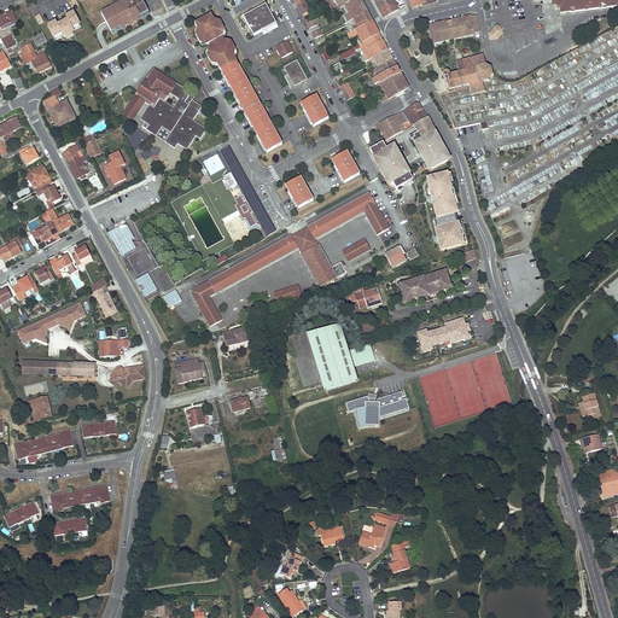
[(150,15),(141,0),(127,0),(123,3),(122,0),(111,6),(112,7),(101,13),(112,34),(150,15)]
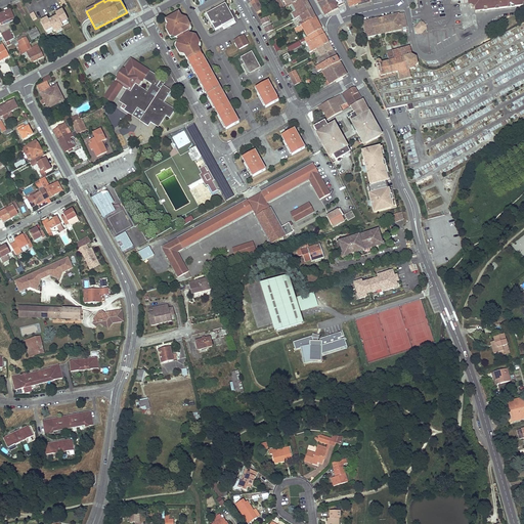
[(285,8),(280,0),(278,0),(276,1),(280,10),(285,8)]
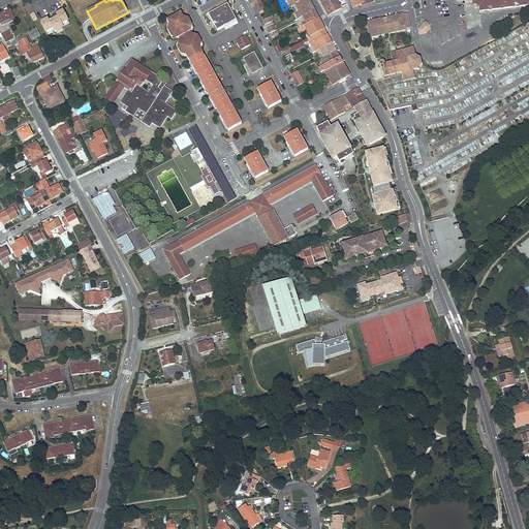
[(314,10),(308,0),(302,0),(296,4),(300,11),(298,12),(296,13),(299,19),(302,18),(303,17),(314,10)]
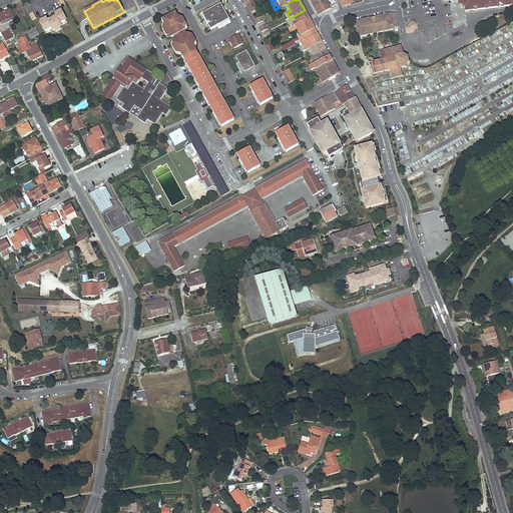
[(315,8),(328,1),(327,0),(315,0),(312,2),(315,8)]
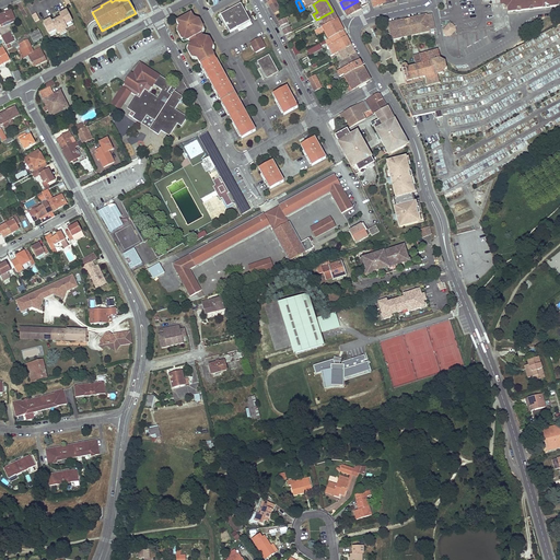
[(559,0),(506,0),(508,9),(509,12),(559,6),(559,0)]
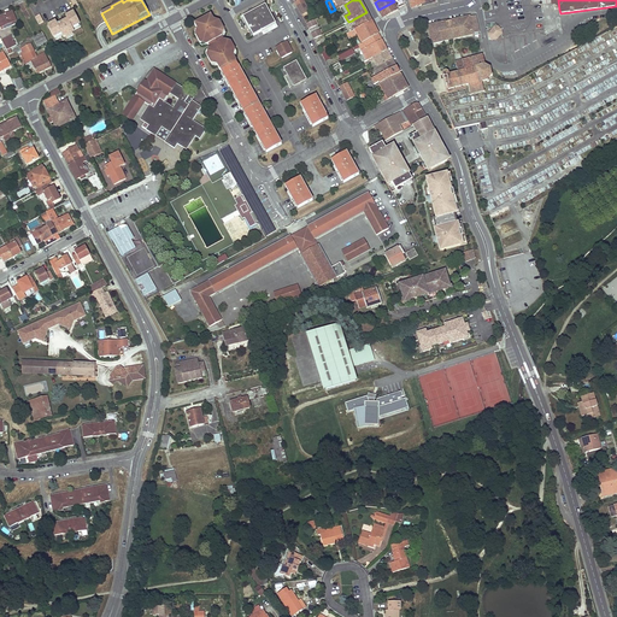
[(383,17),(398,10),(397,9),(398,7),(394,1),(378,10),(383,17)]
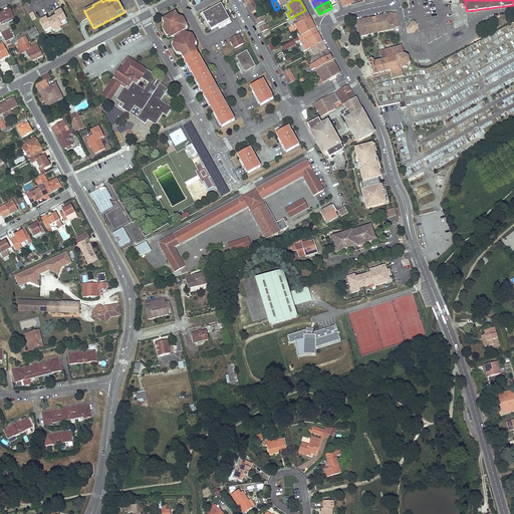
[(257,9),(253,2),(248,5),(251,12),(257,9)]
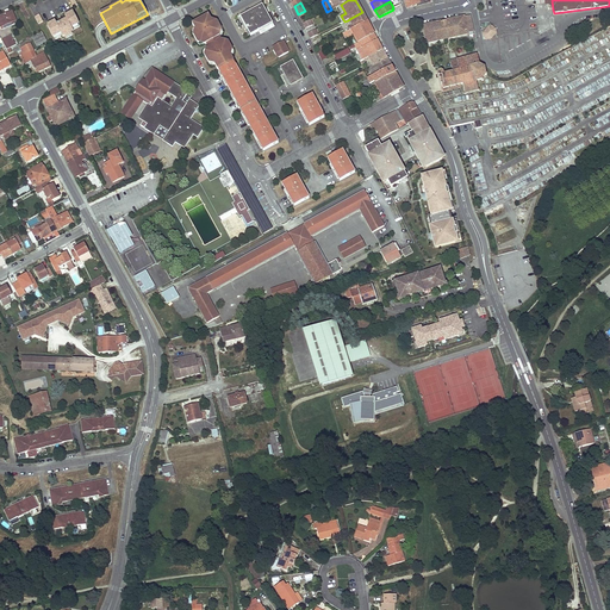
[(273,24),(262,5),(240,17),(250,36),(259,31),(273,24)]
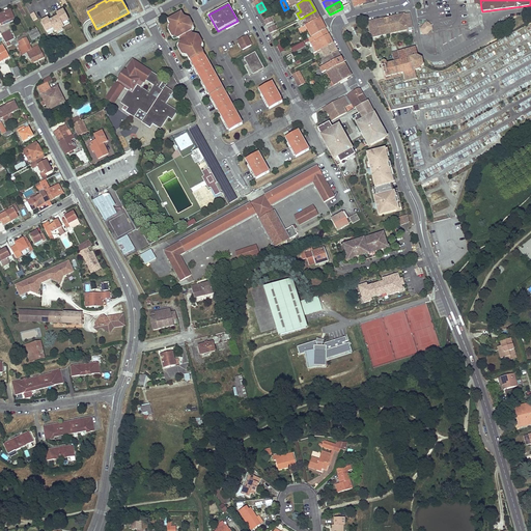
[(6,7),(3,8),(5,12),(0,15),(0,22),(1,24),(2,27),(15,21),(10,10),(8,11),(6,7)]
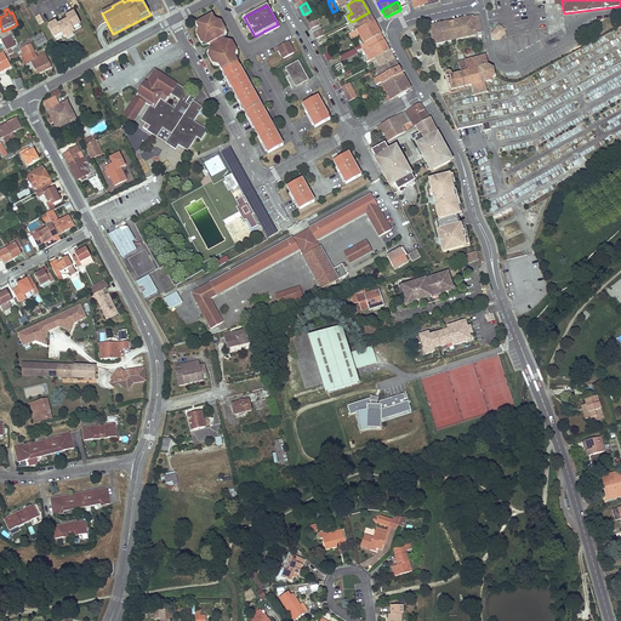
[(56,22),(49,26),(55,38),(62,34),(64,38),(66,36),(68,39),(74,36),(73,33),(75,32),(73,28),(81,24),(74,12),(67,17),(68,20),(58,26),(56,22)]
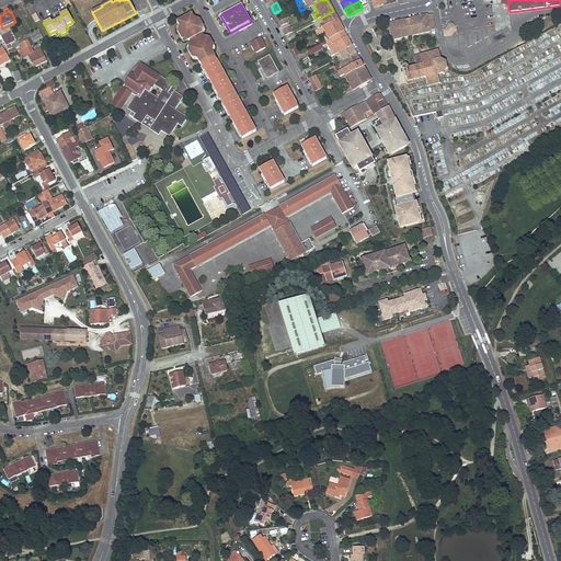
[(338,20),(333,11),(321,18),(324,24),(323,25),(321,25),(322,27),(338,20)]
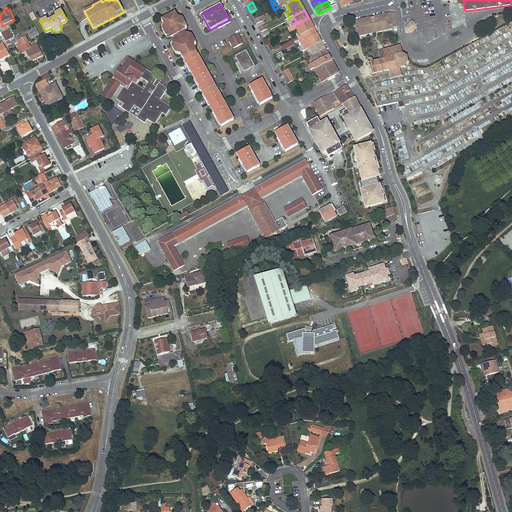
[(233,120),(196,51),(194,47),(192,44),(195,42),(192,35),(188,37),(187,34),(186,34),(184,30),(185,30),(183,27),(186,25),(182,18),(179,20),(177,16),(175,13),(162,20),(161,20),(164,24),(166,27),(162,29),(166,36),(169,34),(171,38),(173,36),(173,37),(174,36),(176,35),(178,38),(176,39),(173,41),(175,44),(172,46),(175,53),(179,51),(181,55),(183,59),(183,58),(221,126),(233,120)]
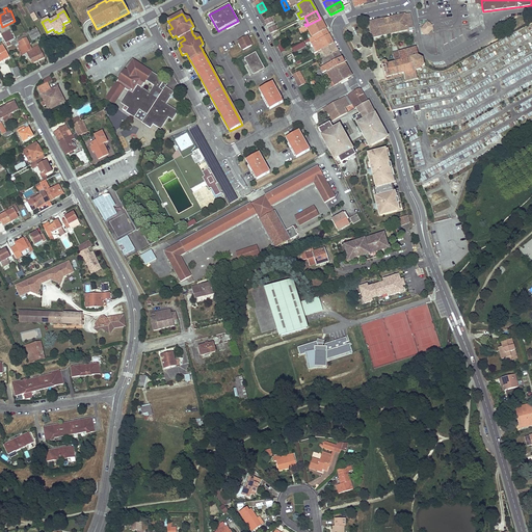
[(409,14),(369,23),(373,37),(407,29),(408,31),(413,30),(409,14)]
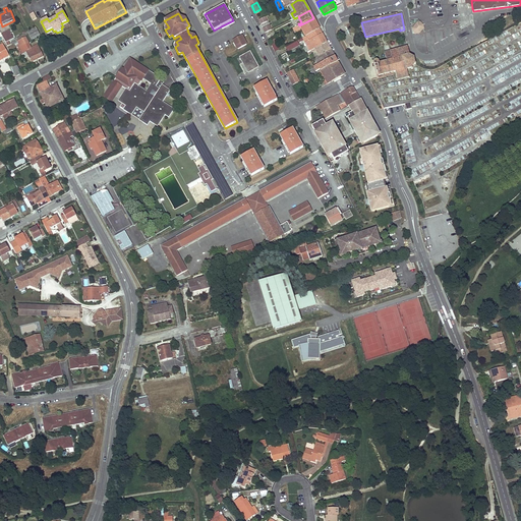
[(320,30),(313,18),(299,25),(293,29),(295,34),(302,30),(305,37),(320,30)]
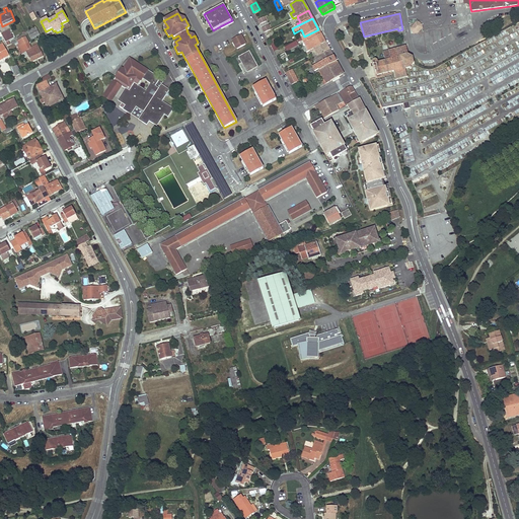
[(222,29),(233,22),(232,20),(220,26),(222,29)]
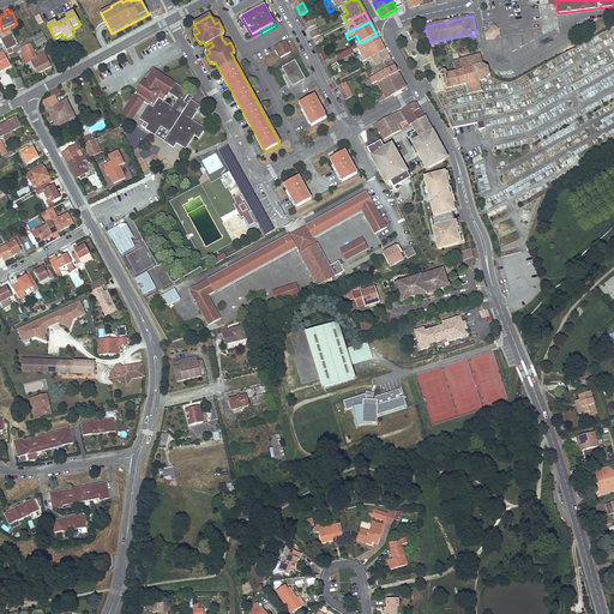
[(499,30),(495,26),(492,28),(487,34),(487,37),(491,40),(493,40),(499,34),(499,30)]
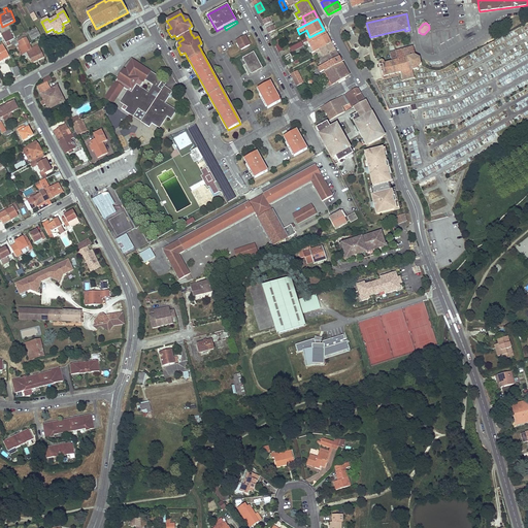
[(2,35),(6,43),(8,42),(14,39),(11,34),(13,33),(11,30),(2,35)]
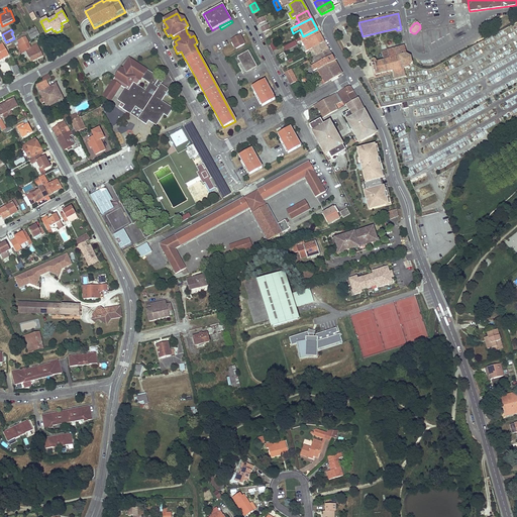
[(28,33),(31,39),(39,34),(36,29),(28,33)]
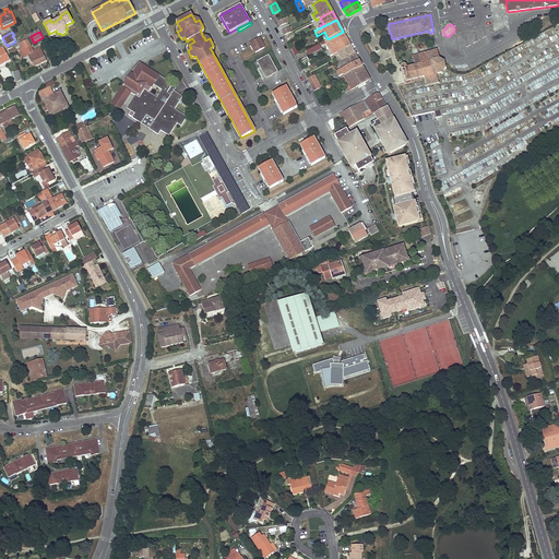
[(335,54),(351,46),(343,32),(328,39),(325,40),(326,44),(330,50),(328,51),(330,56),(334,54),(335,54)]
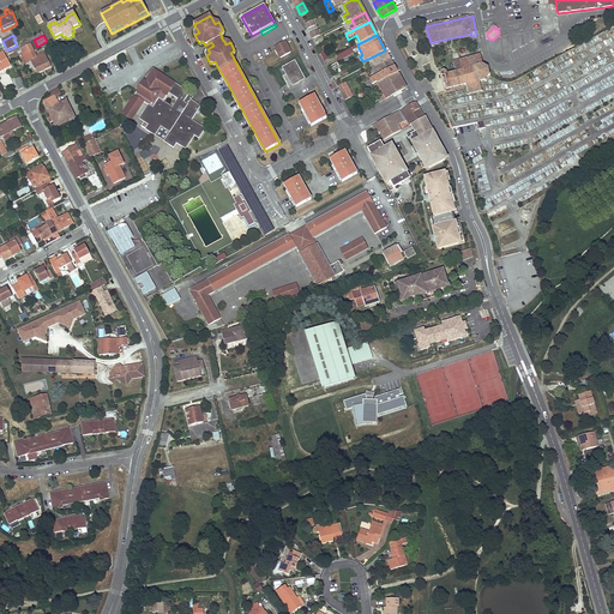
[(290,53),(284,42),(275,47),(281,58),(290,53)]
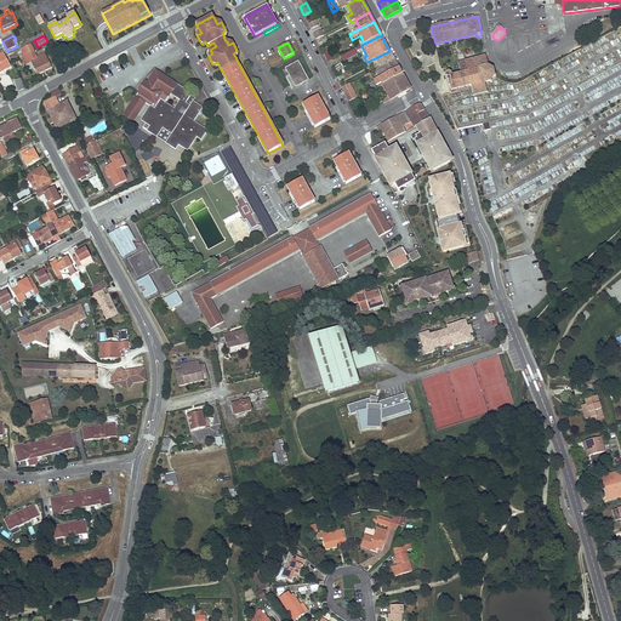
[(17,51),(21,58),(34,52),(30,45),(17,51)]
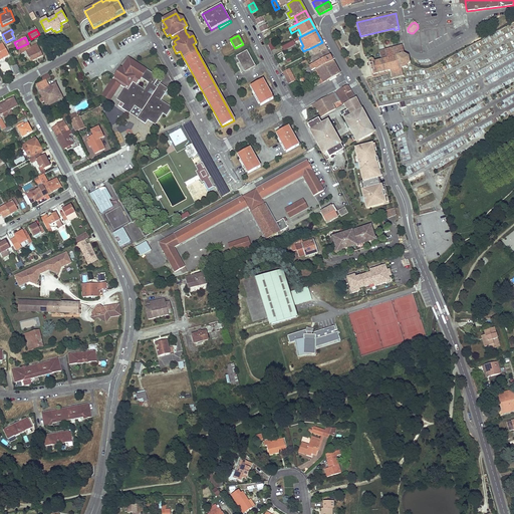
[(284,50),(296,45),(293,40),(282,45),(284,50)]
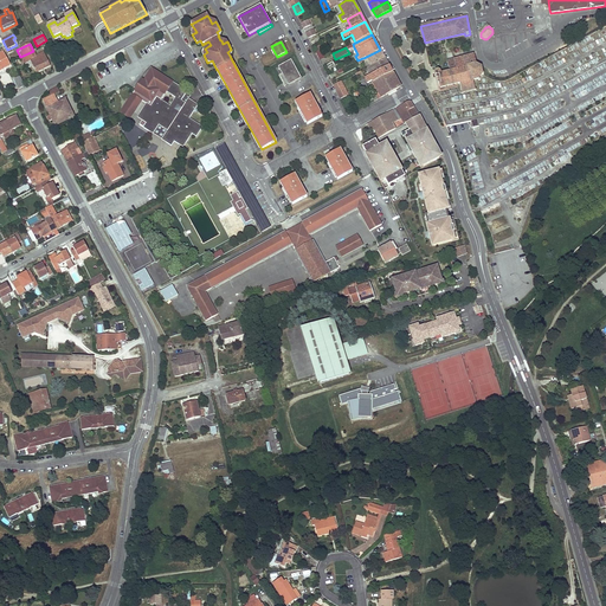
[(321,50),(316,52),(320,60),(326,58),(321,50)]
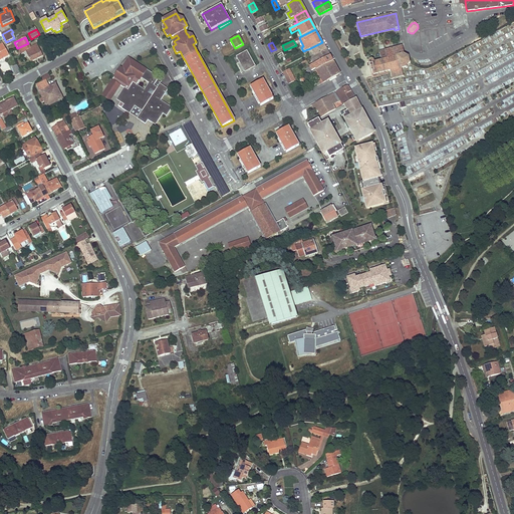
[(326,50),(322,42),(308,49),(309,50),(310,52),(312,51),(314,55),(326,50)]
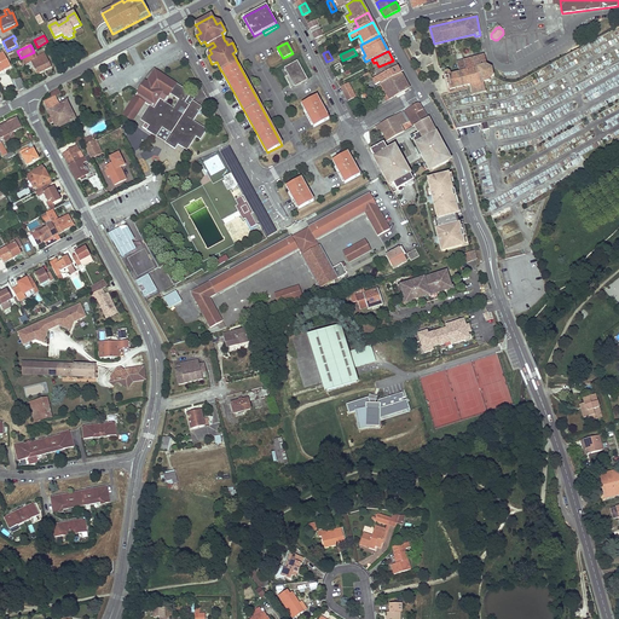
[(0,55),(0,71),(11,67),(4,52),(0,55)]
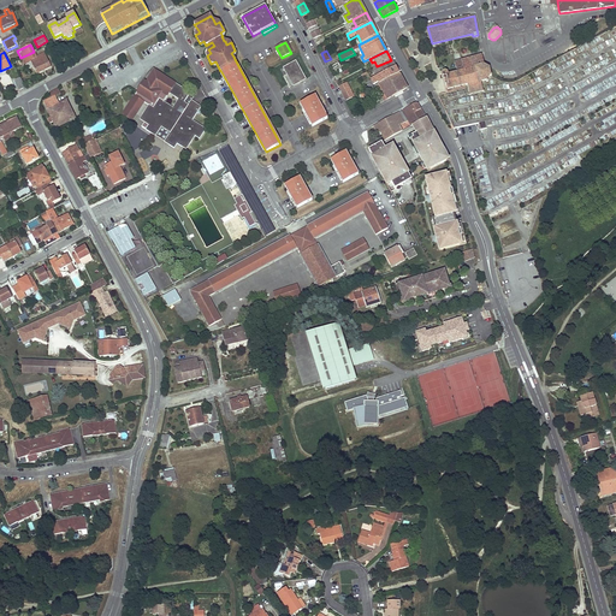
[(34,52),(21,58),(24,65),(27,64),(29,69),(33,66),(37,73),(52,67),(45,53),(36,58),(34,52)]
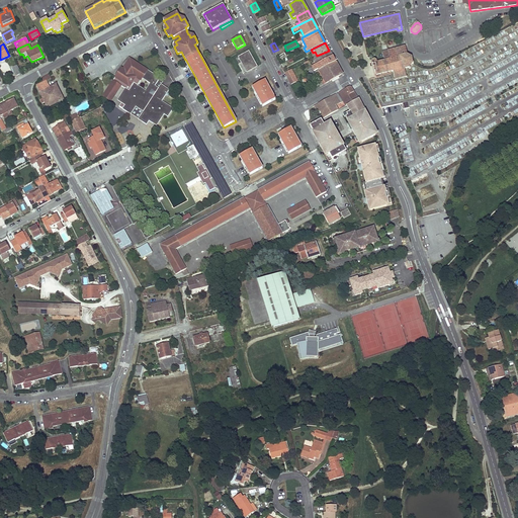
[(374,78),(376,78),(375,76),(380,75),(381,76),(382,76),(382,74),(386,73),(387,75),(389,74),(389,73),(391,72),(394,71),(395,78),(394,80),(395,81),(396,79),(405,76),(408,77),(408,76),(406,76),(405,70),(405,69),(409,68),(410,69),(411,68),(410,67),(412,64),(414,64),(414,63),(412,62),(411,59),(413,58),(412,57),(410,58),(407,56),(407,55),(406,48),(400,49),(399,47),(398,48),(398,49),(382,53),(384,61),(379,63),(378,61),(377,62),(378,63),(376,63),(376,62),(374,61),(373,61),(372,62),(371,63),(373,70),(374,78)]
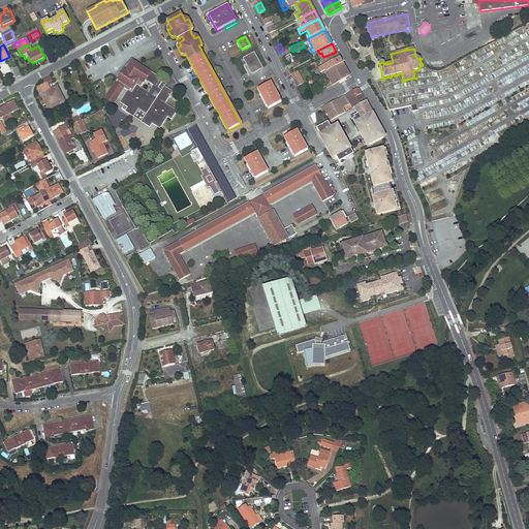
[(262,68),(254,52),(254,53),(262,68)]
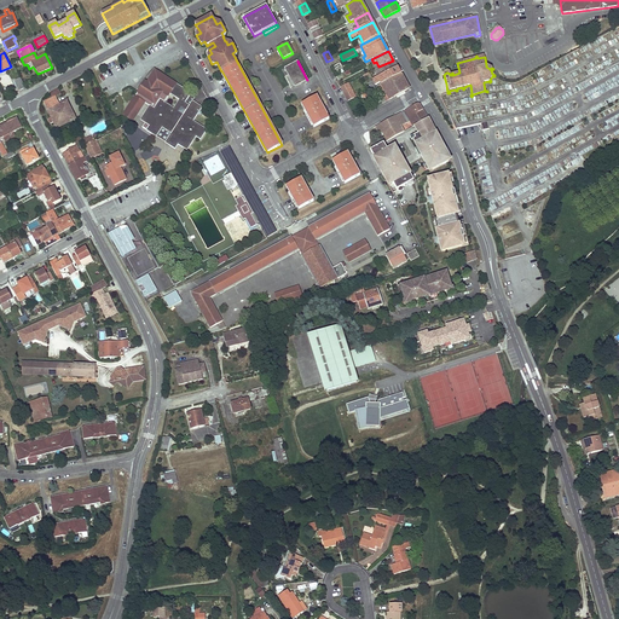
[(383,74),(398,67),(393,61),(379,67),(376,69),(374,70),(376,73),(381,70),(383,74)]
